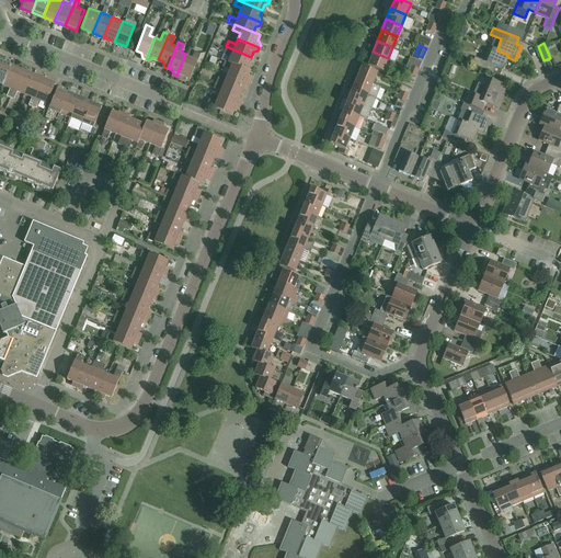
[(496,50),(497,48),(489,45),(483,58),(474,55),(471,61),(504,75),(506,69),(503,67),(507,57),(508,55),(496,50)]
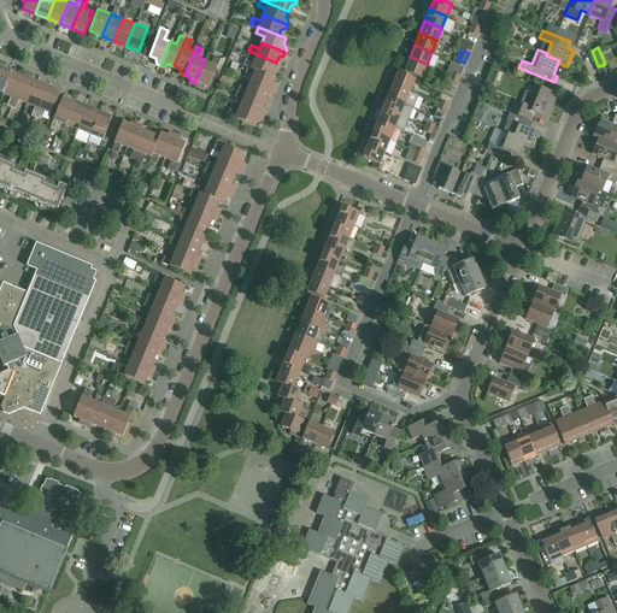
[(251,66),(275,76),(276,74),(275,69),(274,69),(276,63),(248,51),(245,57),(253,60),(251,66)]
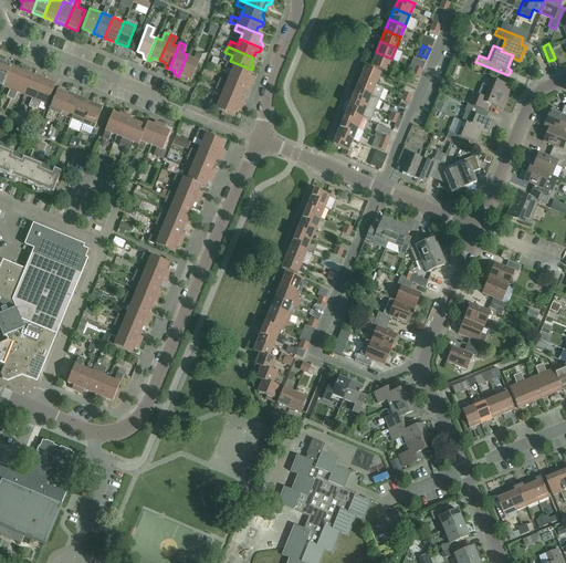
[(187,54),(178,76),(181,77),(185,76),(186,75),(191,77),(202,52),(196,50),(192,56),(187,54)]
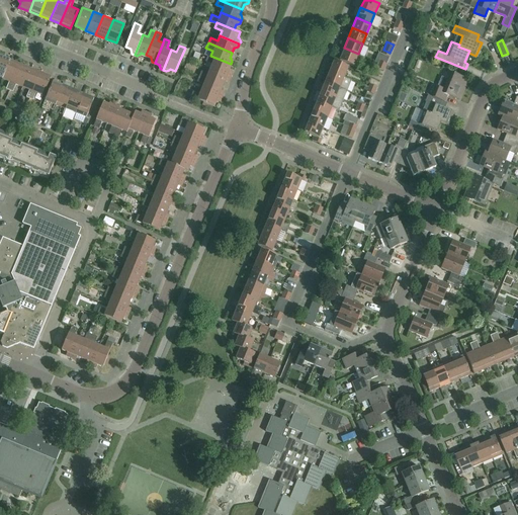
[(358,54),(344,48),(340,58),(354,64),(358,54)]
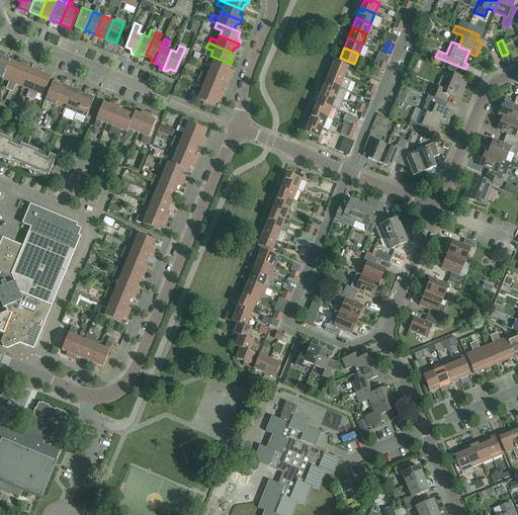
[(402,61),(411,66),(416,56),(407,51),(402,61)]
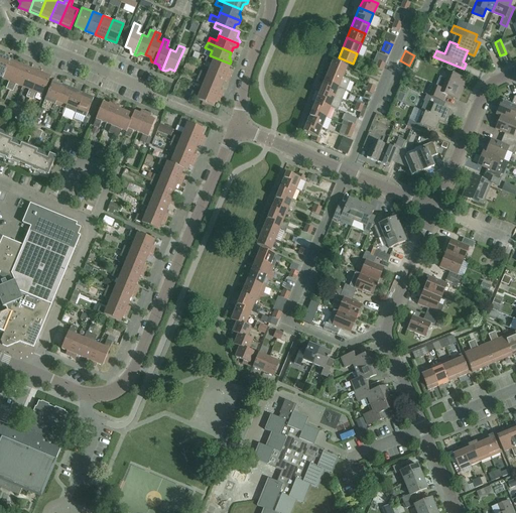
[(0,75),(2,77),(10,57),(0,52),(0,75)]
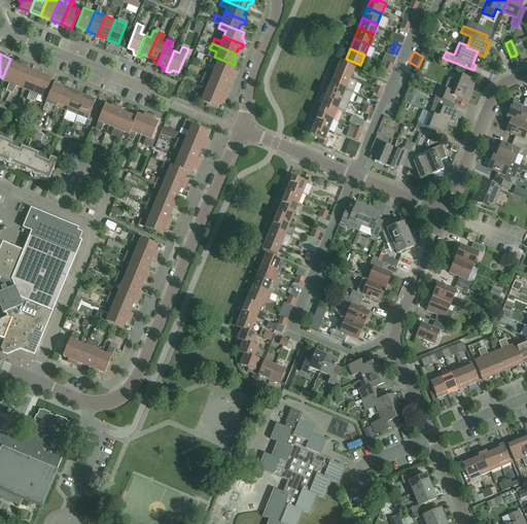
[(213,68),(234,76),(235,74),(234,70),(233,70),(235,65),(214,57),(211,55),(209,60),(215,63),(213,68)]
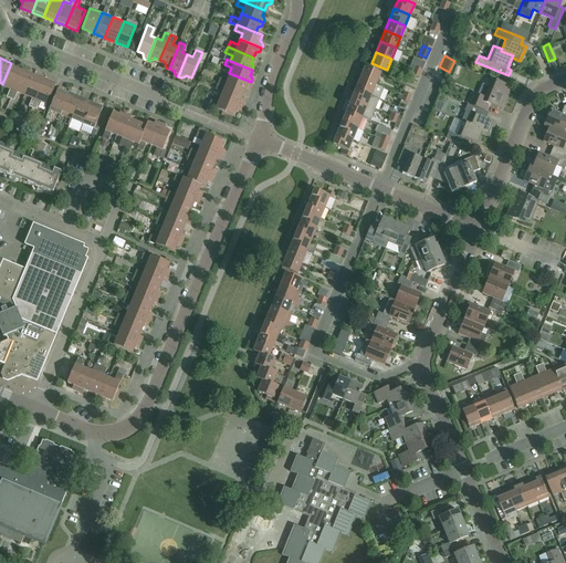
[(11,63),(2,84),(10,86),(7,95),(10,96),(22,68),(11,63)]
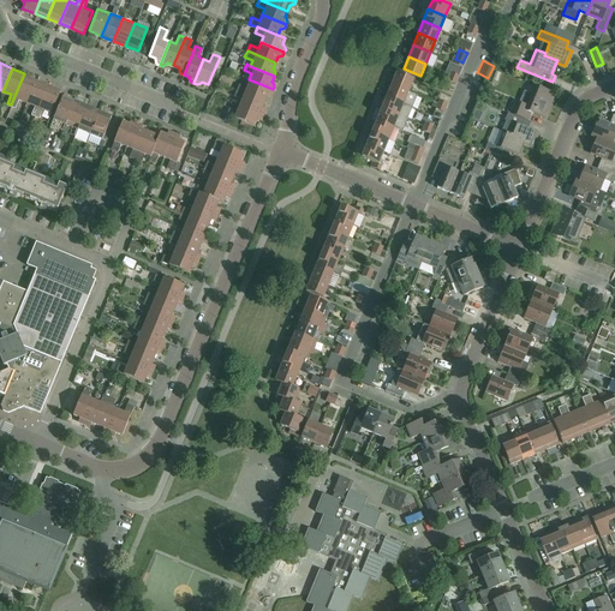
[(392,83),(408,89),(413,77),(396,70),(392,83)]
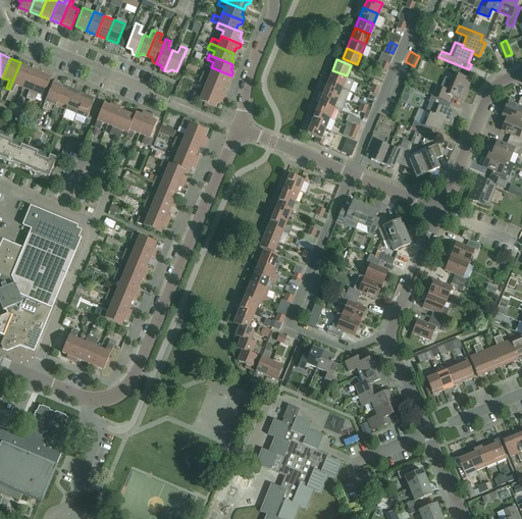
[(20,62),(9,89),(12,91),(15,83),(22,86),(31,66),(20,62)]
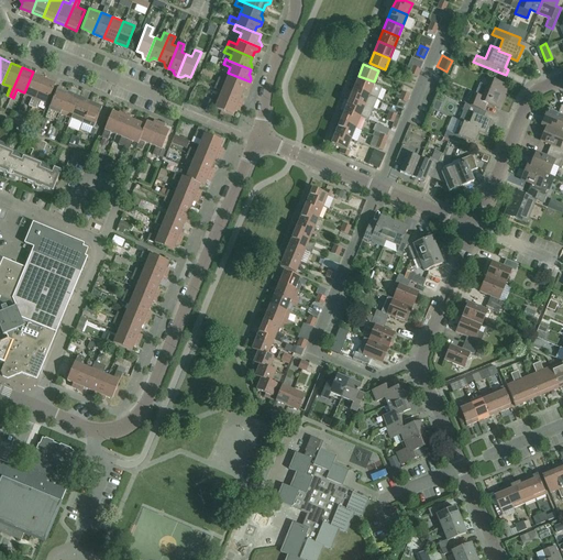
[(33,72),(24,92),(32,95),(29,103),(32,105),(44,76),(33,72)]
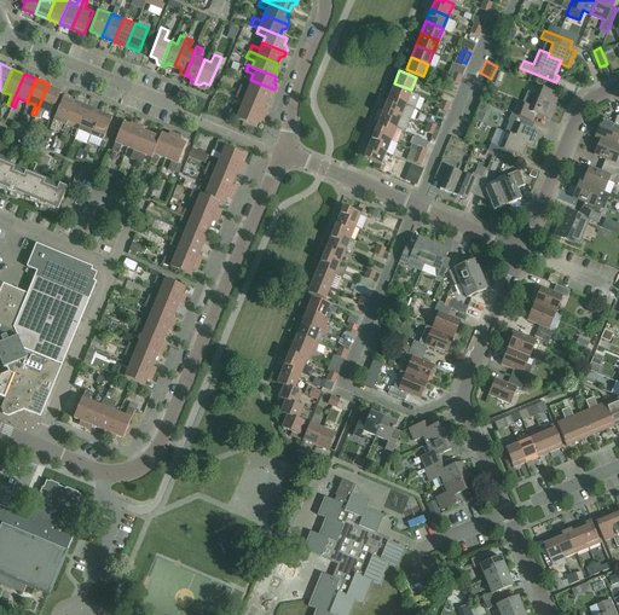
[(273,93),(275,90),(250,80),(248,86),(241,82),(238,88),(266,100),(268,94),(270,94),(273,93)]
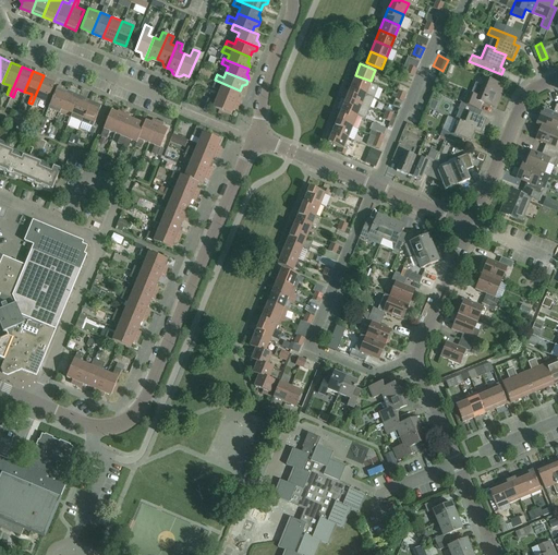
[(44,75),(32,104),(35,106),(38,97),(46,100),(55,80),(44,75)]
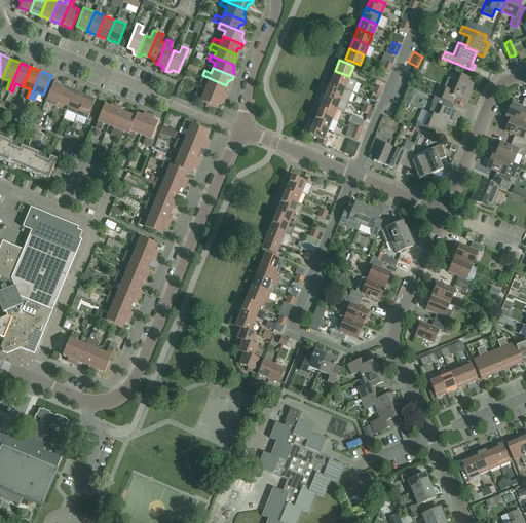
[(335,71),(330,80),(352,89),(357,79),(349,76),(335,71)]
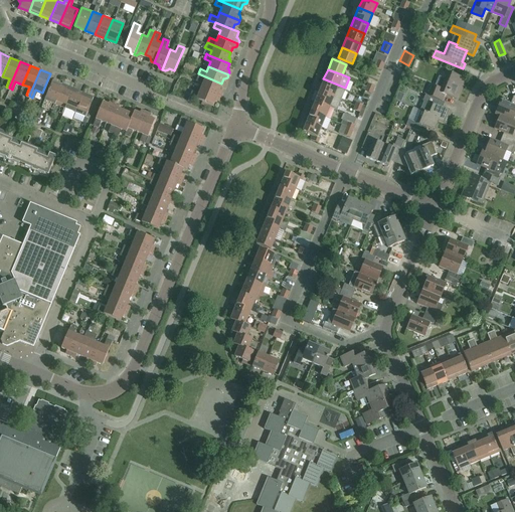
[(427,94),(439,98),(442,99),(445,93),(456,98),(461,86),(459,86),(463,75),(448,69),(441,87),(432,82),(427,94)]
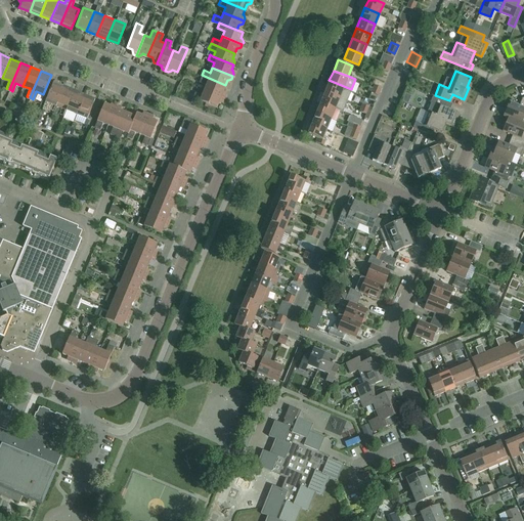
[(223,90),(225,85),(202,75),(199,80),(206,83),(204,88),(224,96),(225,94),(224,90),(223,90)]
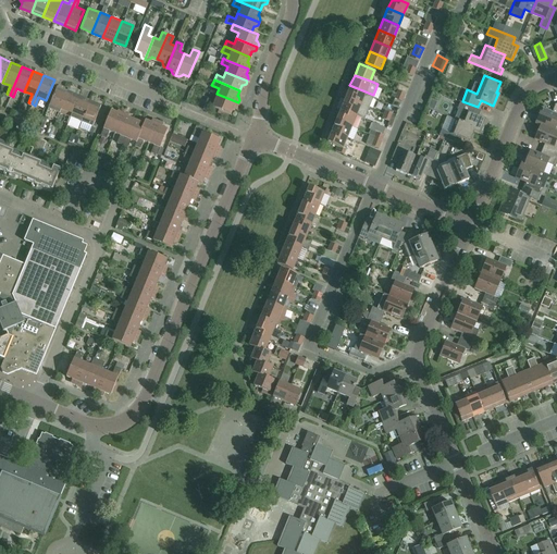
[(349,85),(345,96),(369,106),(373,95),(349,85)]
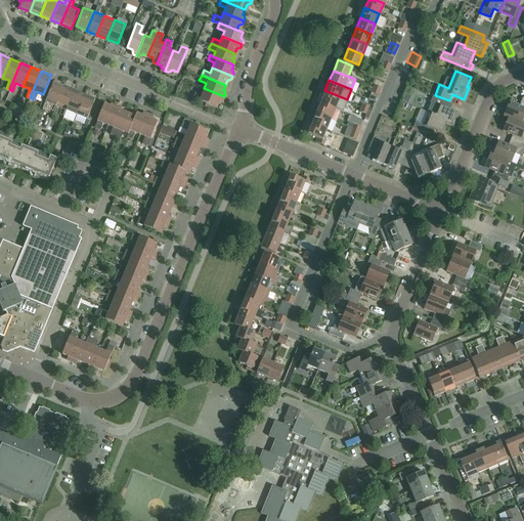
[(45,99),(55,103),(63,85),(53,81),(45,99)]
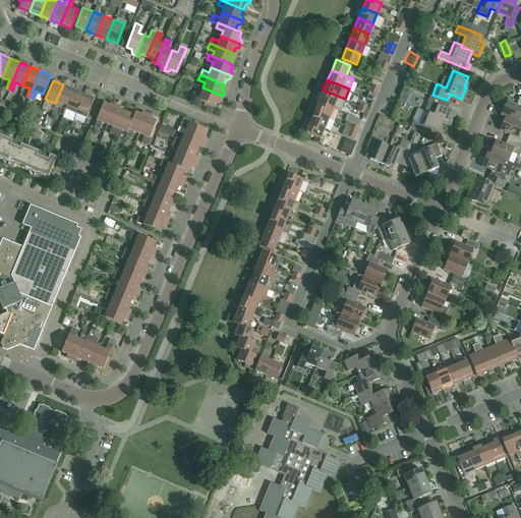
[(63,84),(55,103),(65,108),(73,89),(63,84)]
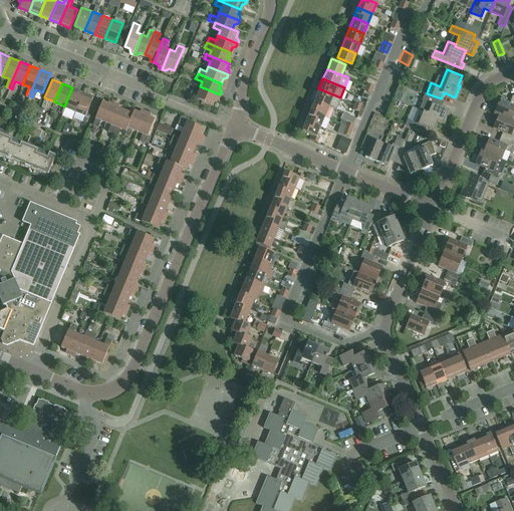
[(219,97),(220,94),(200,86),(198,91),(191,88),(189,94),(187,93),(185,97),(194,101),(196,97),(202,99),(203,102),(207,104),(210,102),(212,103),(215,98),(216,98),(219,97)]
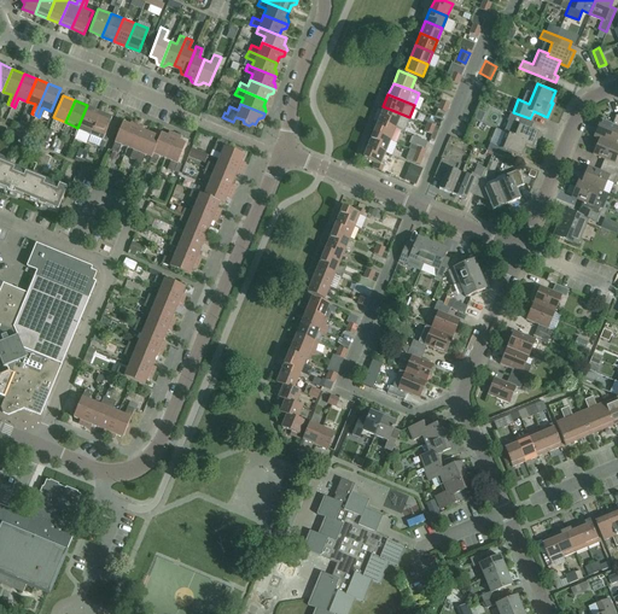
[(87,105),(77,128),(89,133),(99,110),(87,105)]
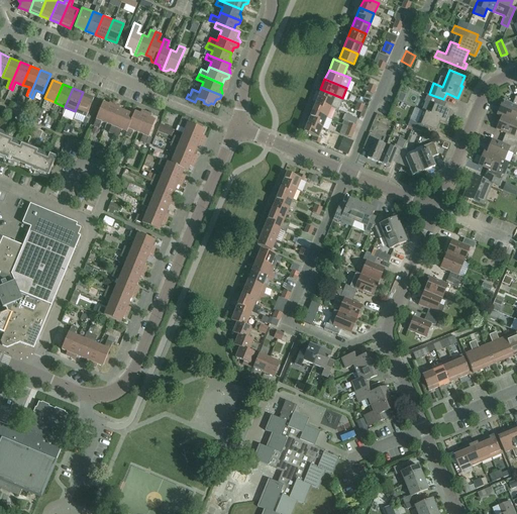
[(316,99),(330,105),(338,108),(342,98),(320,89),(316,99)]
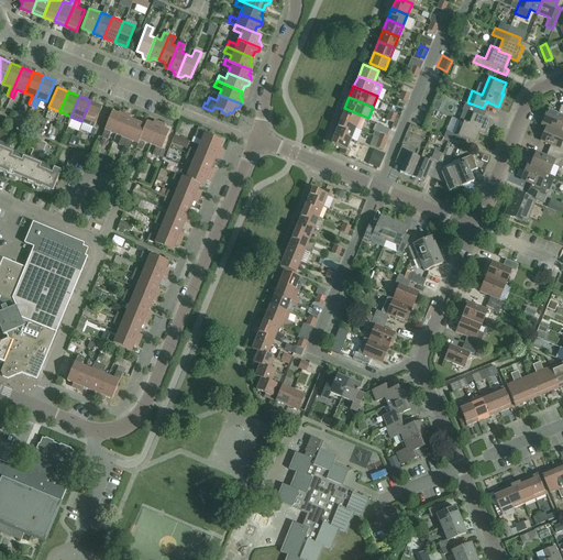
[(90,100),(81,121),(94,125),(101,105),(90,100)]
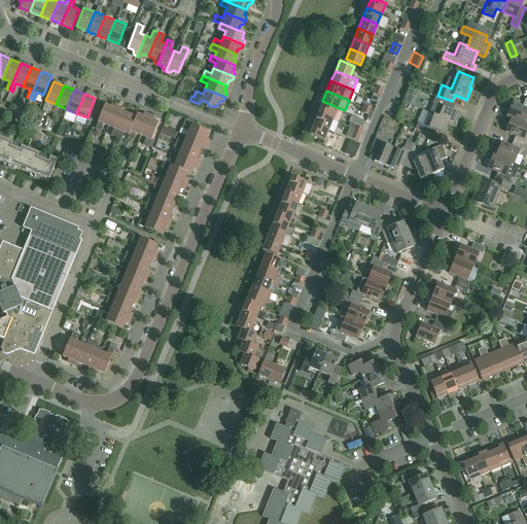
[(447,106),(449,100),(437,96),(435,95),(432,101),(443,105),(438,113),(437,115),(449,120),(448,123),(456,126),(461,112),(447,106)]
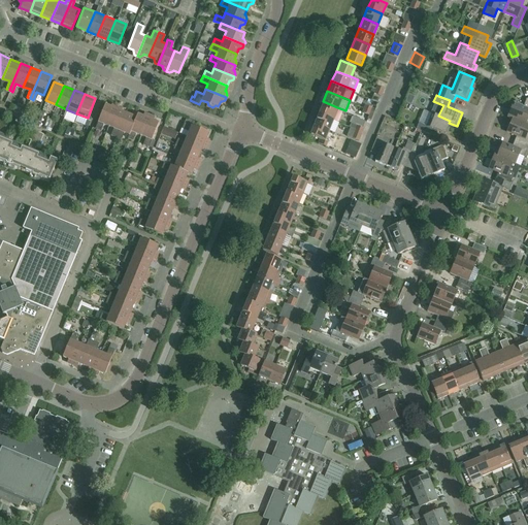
[(525,121),(527,113),(527,95),(526,97),(523,104),(521,103),(517,101),(517,102),(514,100),(507,115),(513,117),(513,116),(525,121)]
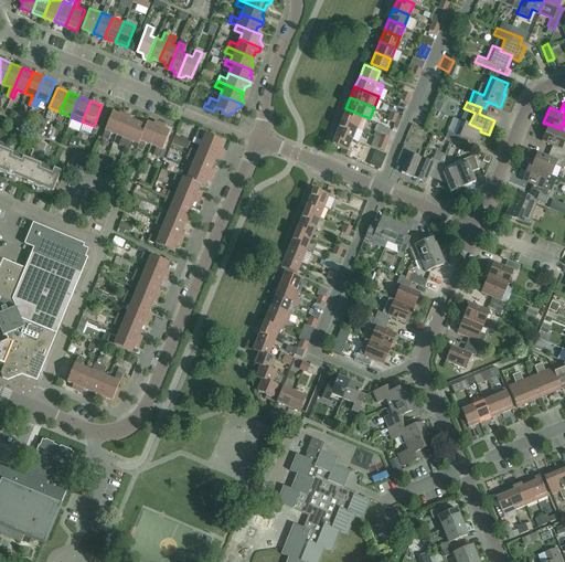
[(341,119),(356,126),(361,115),(345,108),(341,119)]
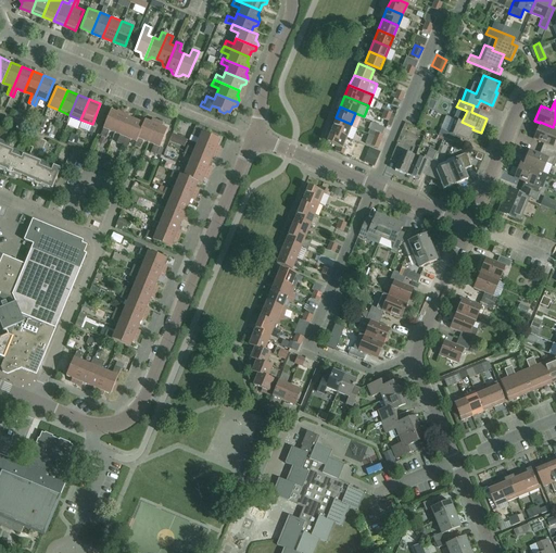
[(109,128),(114,130),(123,109),(121,108),(116,110),(111,108),(100,134),(105,136),(109,128)]
